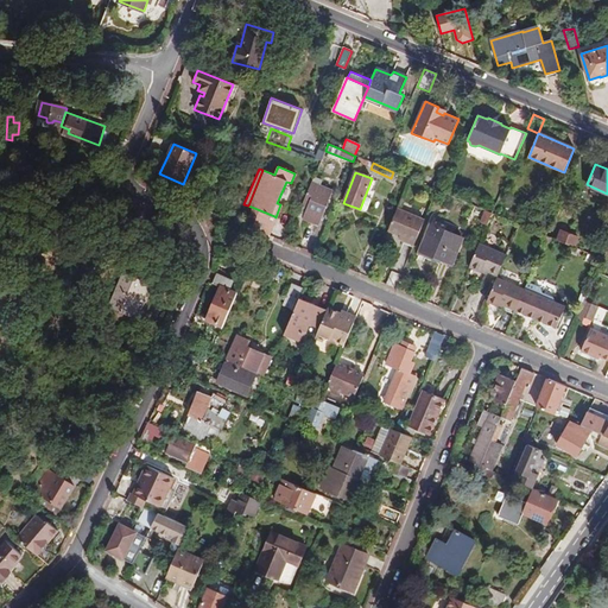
[(302,219),(318,226),(333,190),(321,185),(323,181),(315,177),(302,207),(306,209),(302,219)]
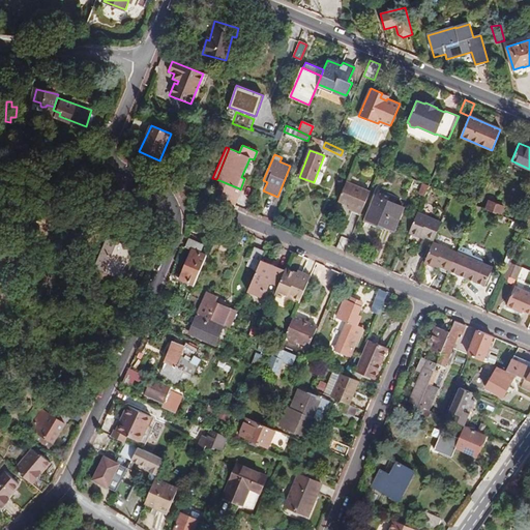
[(318,171),(314,182),(319,184),(320,183),(324,175),(323,173),(318,171)]
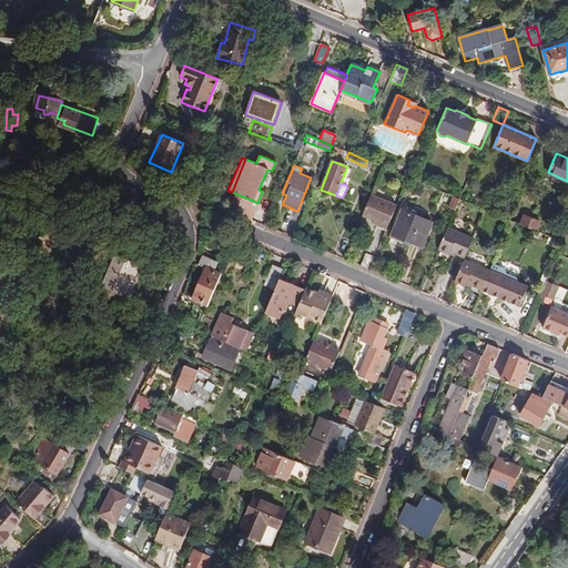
[(235,199),(254,208),(256,202),(237,194),(235,199)]
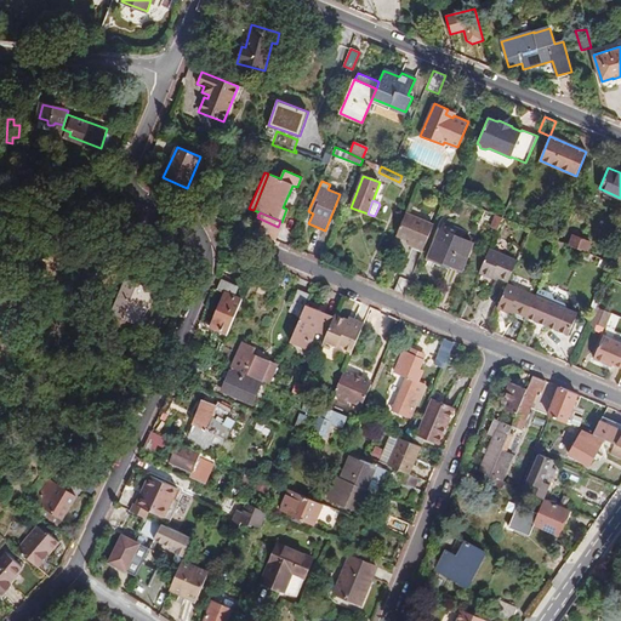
[(414,246),(423,250),(434,224),(405,214),(397,235),(409,240),(415,244),(414,246)]
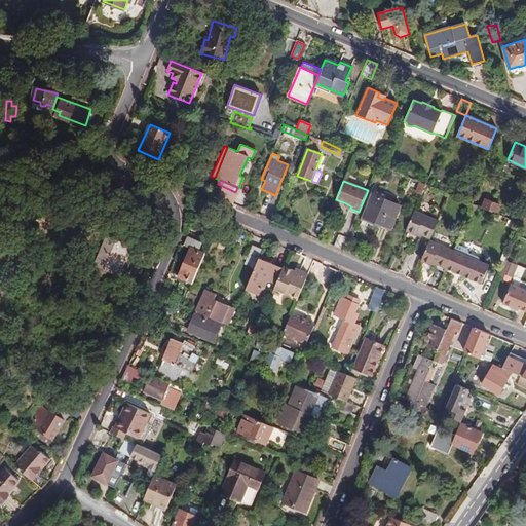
[(421,195),(425,184),(420,182),(415,193),(421,195)]
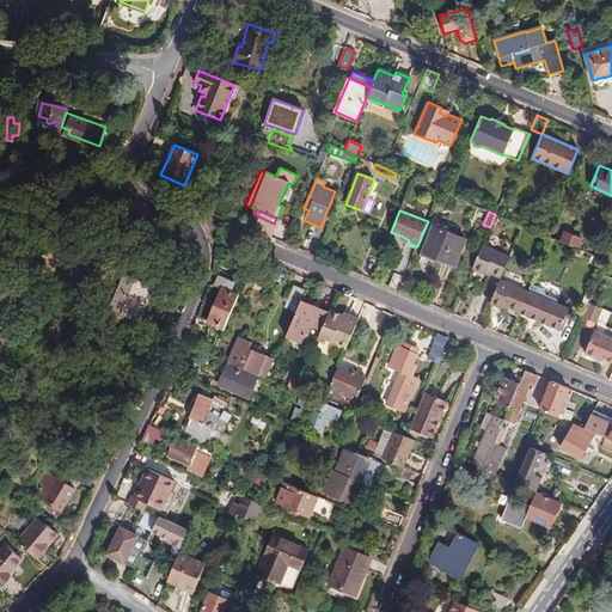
[(248,227),(268,236),(274,224),(254,214),(248,227)]
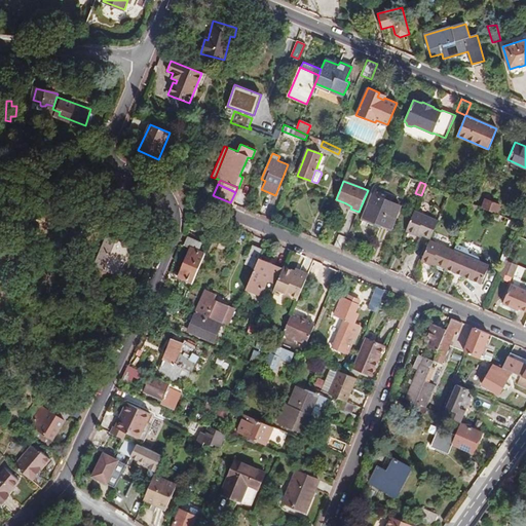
[(368,219),(391,229),(402,205),(375,194),(373,194),(366,211),(371,213),(369,219),(368,219)]
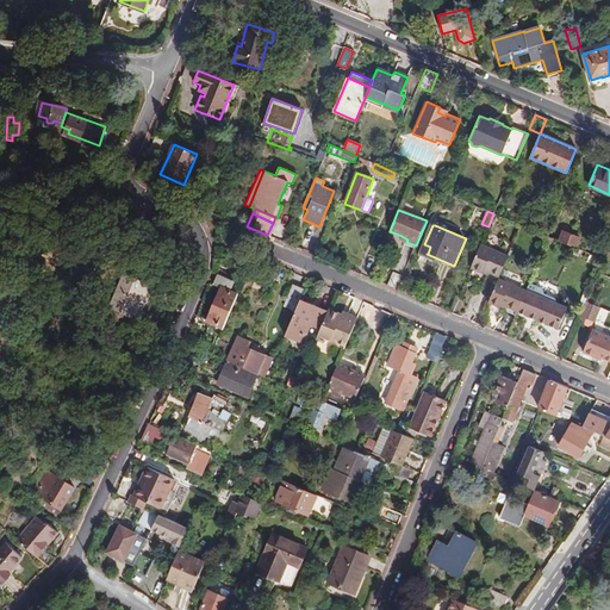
[(553,225),(548,237),(578,249),(583,237),(553,225)]
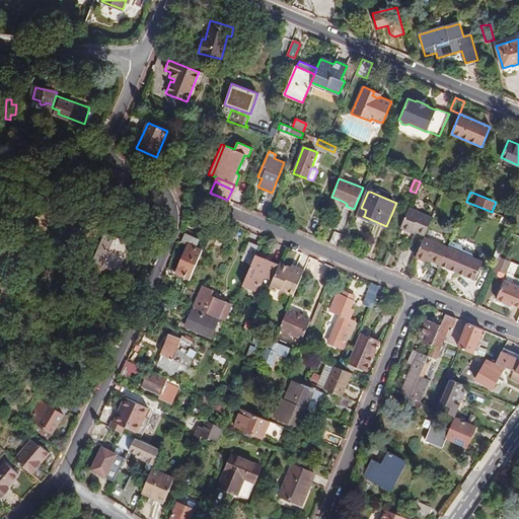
[(425,235),(433,217),(410,208),(400,228),(411,232),(412,230),(425,235)]
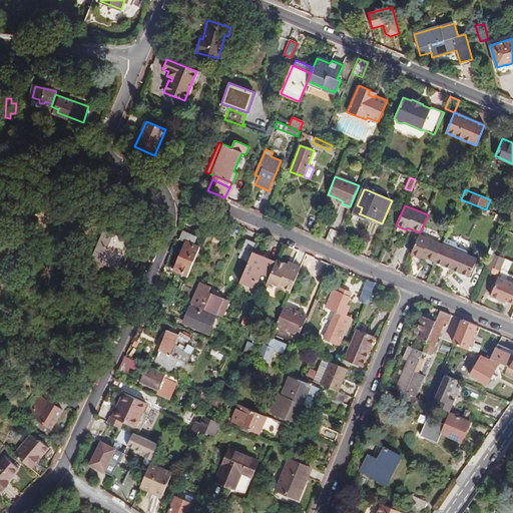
[(501,219),(502,216),(484,208),(483,212),(501,219)]
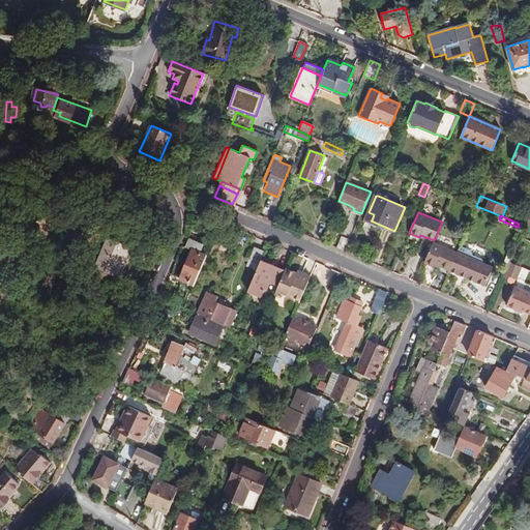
[(466,241),(471,243),(476,230),(471,228),(466,241)]
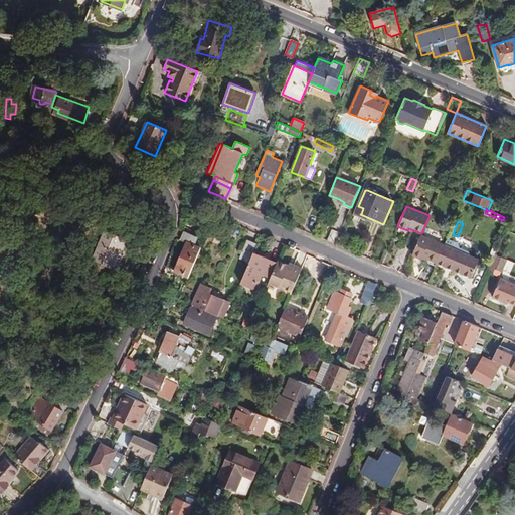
[(93,261),(111,269),(124,238),(105,230),(93,261)]
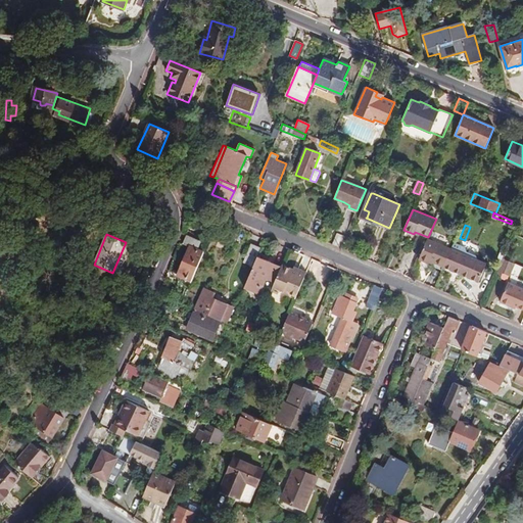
[(187,234),(183,243),(189,246),(177,275),(192,281),(204,251),(198,249),(202,240),(187,234)]
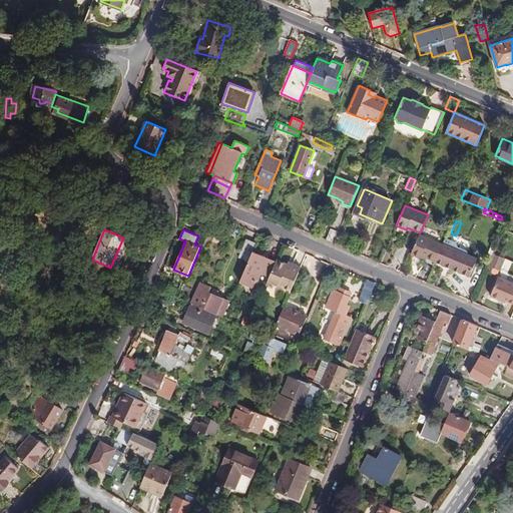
[(435,262),(443,243),(420,234),(411,254),(421,259),(422,257),(435,262)]
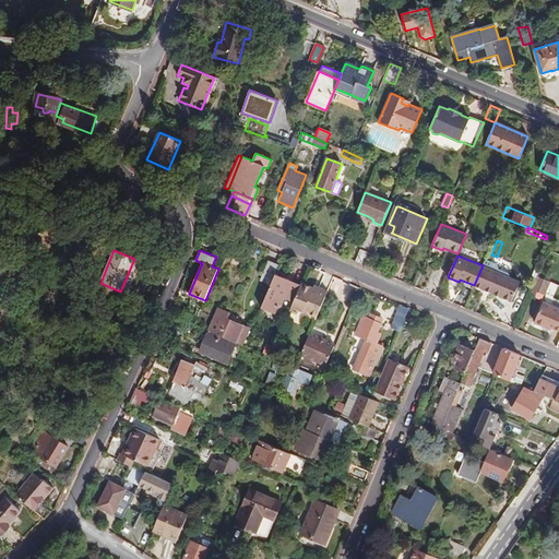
[(483,265),(474,285),(512,301),(520,282),(510,277),(508,273),(498,269),(496,265),(485,260),(483,265)]
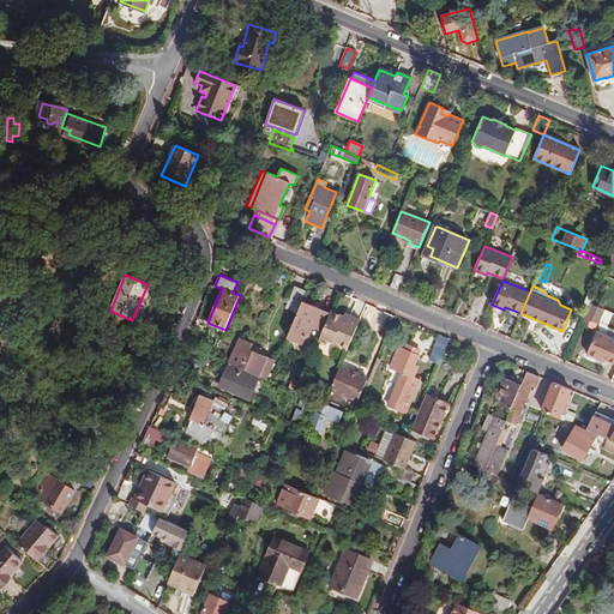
[(302,301),(307,292),(294,287),(286,308),(298,314),(301,304),(302,301)]
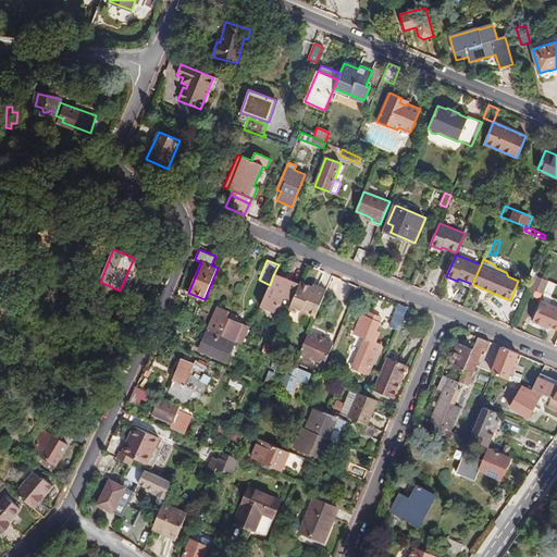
[(535,274),(528,293),(533,295),(535,291),(542,293),(547,280),(535,274)]
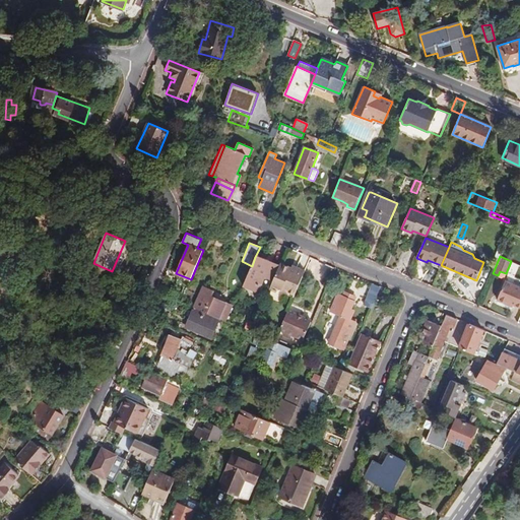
[(263,260),(255,257),(252,266),(243,286),(259,294),(262,285),(259,283),(262,276),(265,277),(273,281),(278,267),(268,262),(269,260),(264,258),(263,260)]
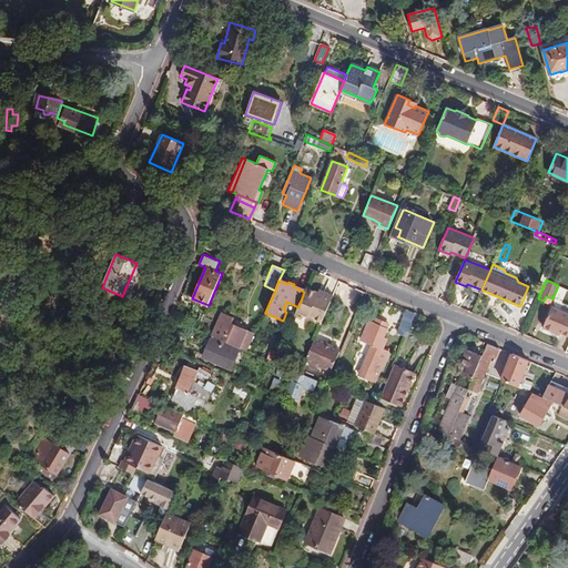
[(318,293),(306,287),(304,292),(298,307),(295,314),(303,318),(310,316),(322,322),(333,296),(322,291),(321,293),(318,293)]
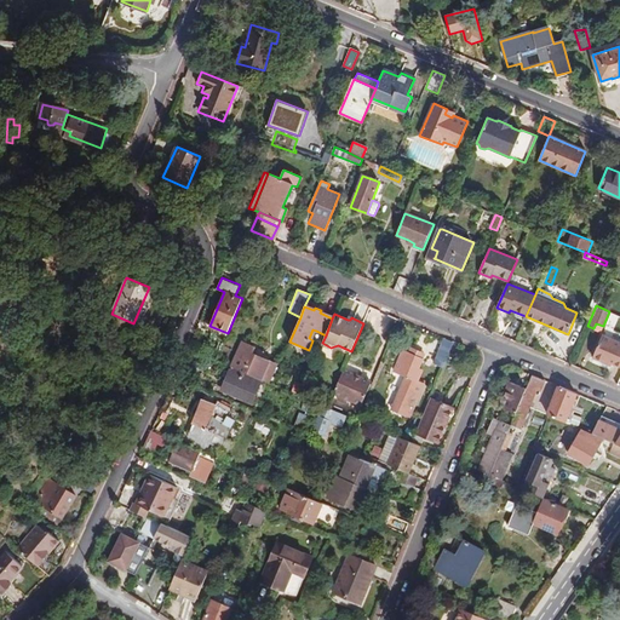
[(619,342),(603,336),(593,357),(593,359),(607,363),(608,361),(613,363),(613,365),(619,367),(619,342)]
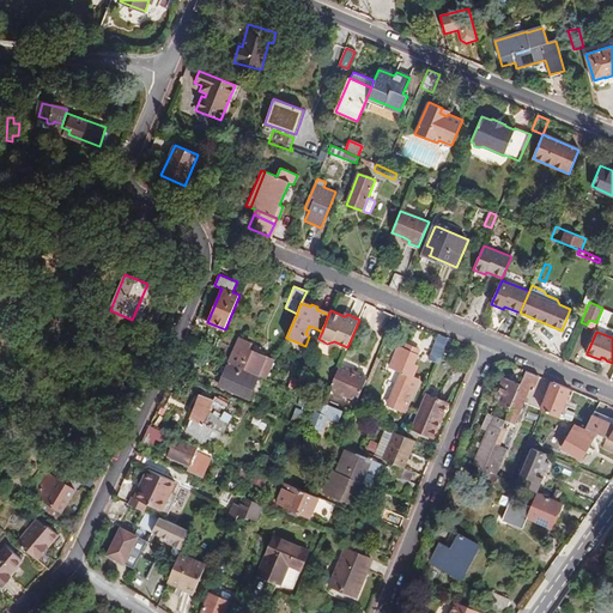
[(435,350),(442,353),(449,338),(441,334),(435,350)]
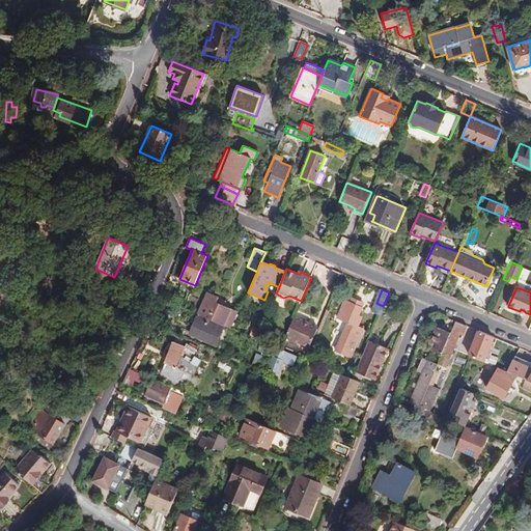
[(225,325),(230,328),(236,311),(216,303),(218,298),(206,292),(198,314),(199,314),(225,325)]
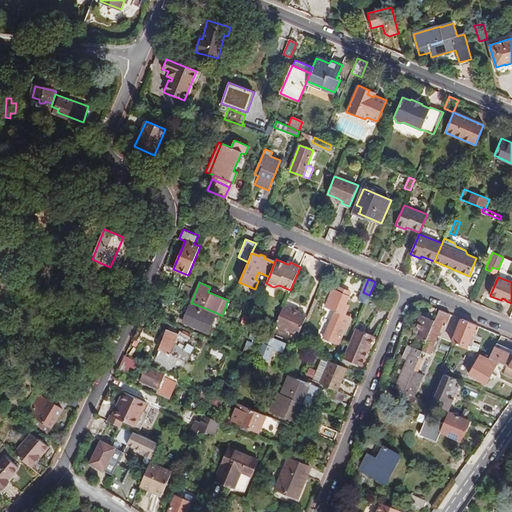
[(335,286),(333,290),(348,296),(349,293),(335,286)]
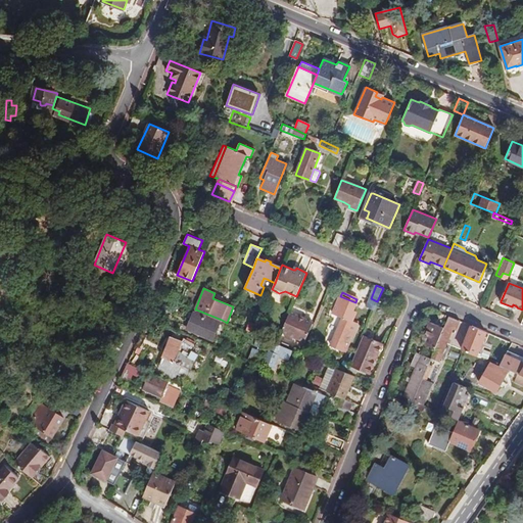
[(340,296),(339,296),(332,314),(342,318),(334,336),(337,337),(333,346),(345,352),(358,325),(351,322),(355,313),(352,312),(357,303),(355,302),(340,296)]
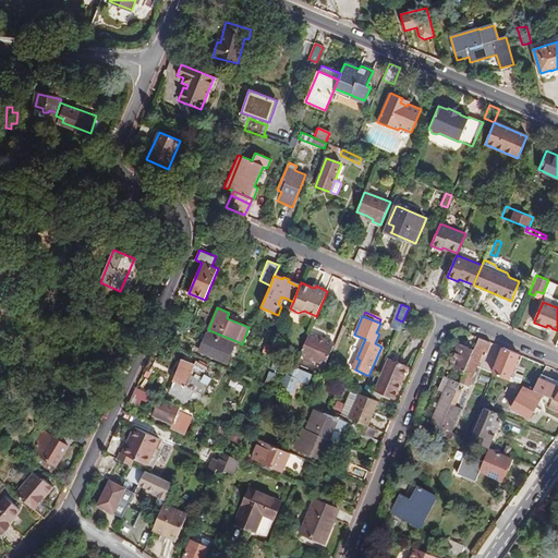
[(207,332),(199,351),(228,363),(237,341),(209,330),(208,334),(207,332)]
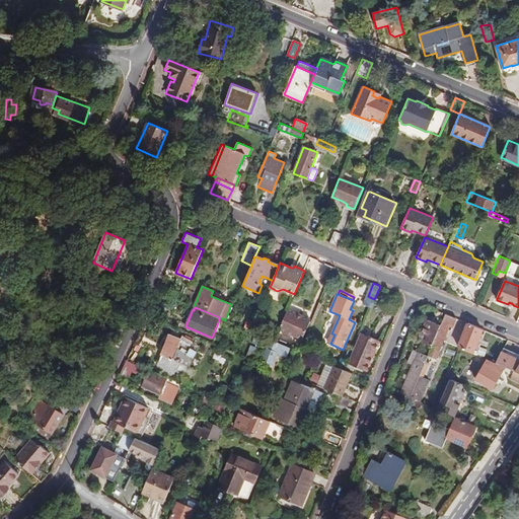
[(290,335),(303,340),(311,320),(288,310),(279,329),(284,331),(282,336),(288,339),(290,335)]
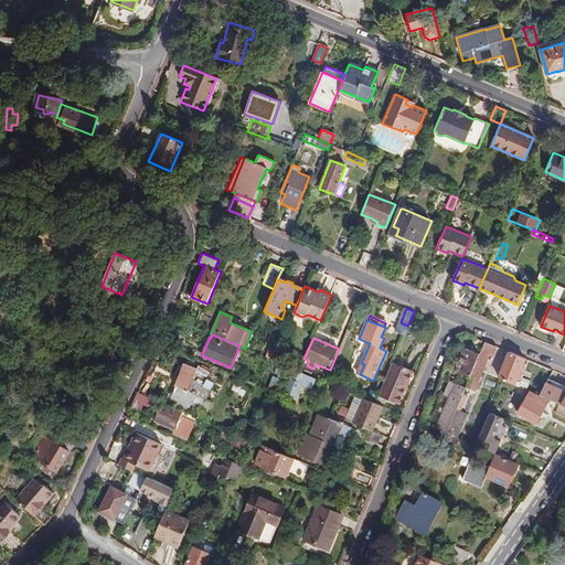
[(498,347),(484,341),(470,377),(479,381),(490,356),(493,358),(498,347)]
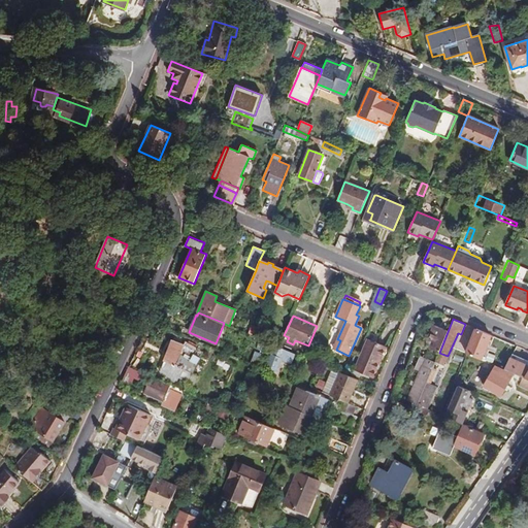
[(258,323),(254,321),(249,332),(254,334),(258,323)]
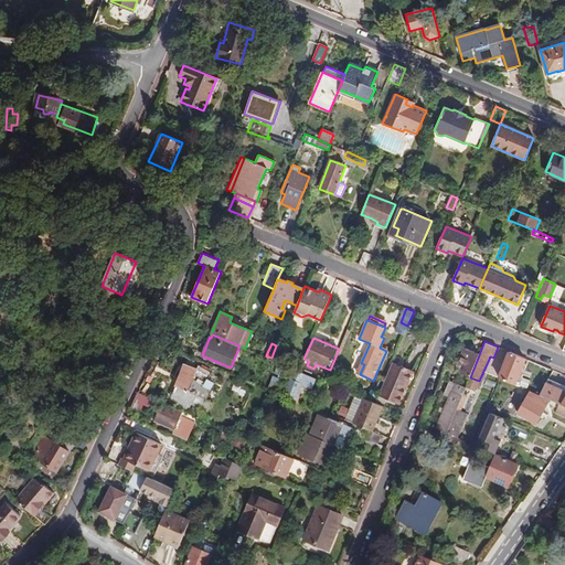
[(455,371),(469,377),(480,354),(465,348),(455,371)]
